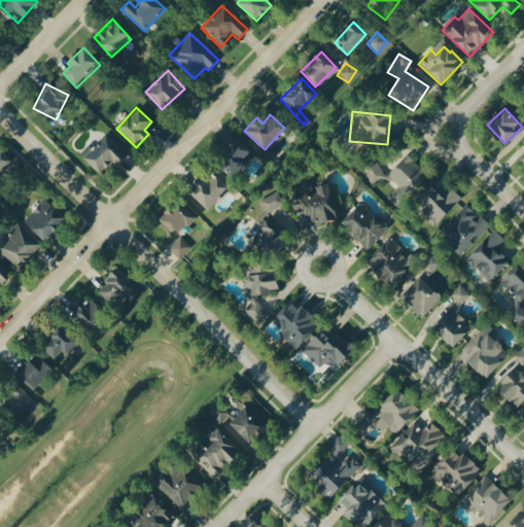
[(99,175),(114,161),(118,165),(128,156),(107,134),(91,149),(88,146),(79,153),(99,175)]
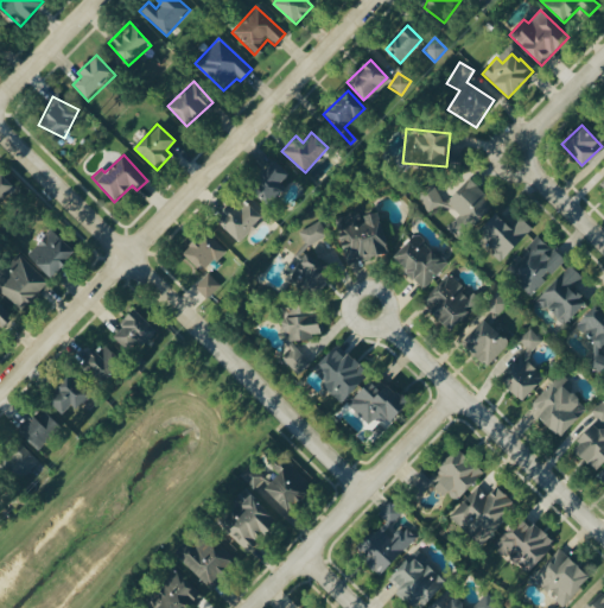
[(268,203),(292,177),(274,162),(250,188),(268,203)]
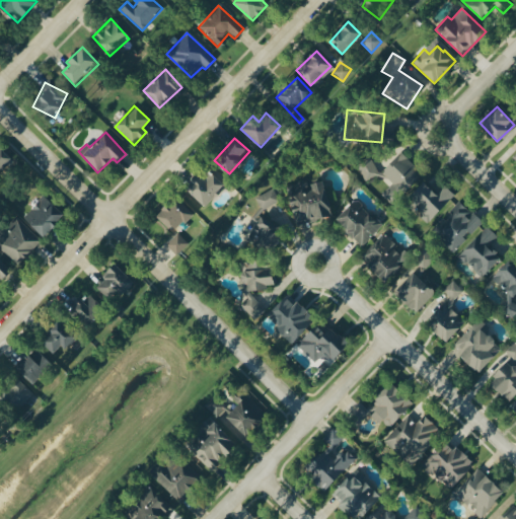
[(0,169),(11,160),(0,147),(0,169)]
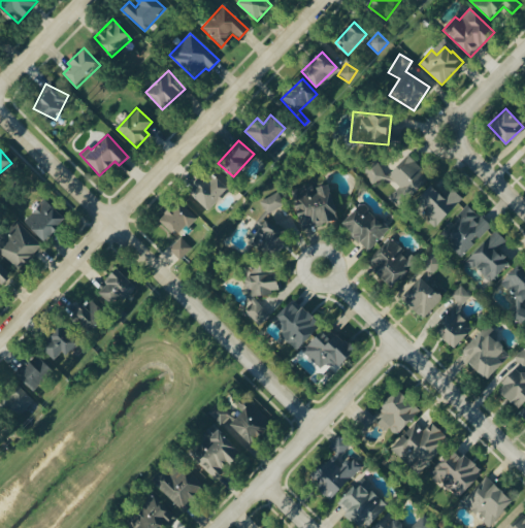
[(398,187),(387,197),(397,208),(430,178),(407,155),(387,174),(398,187)]
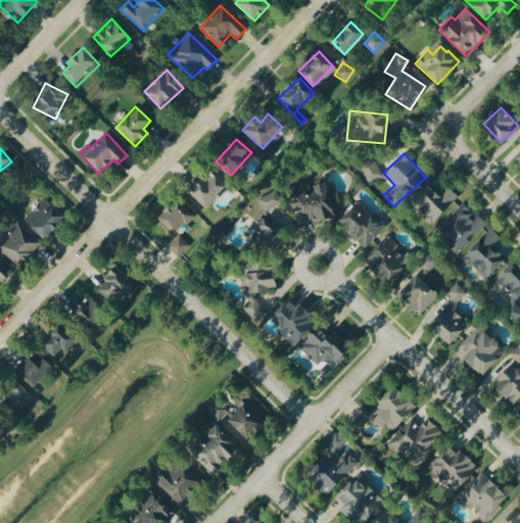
[(358,168),(367,184),(382,176),(373,159),(358,168)]
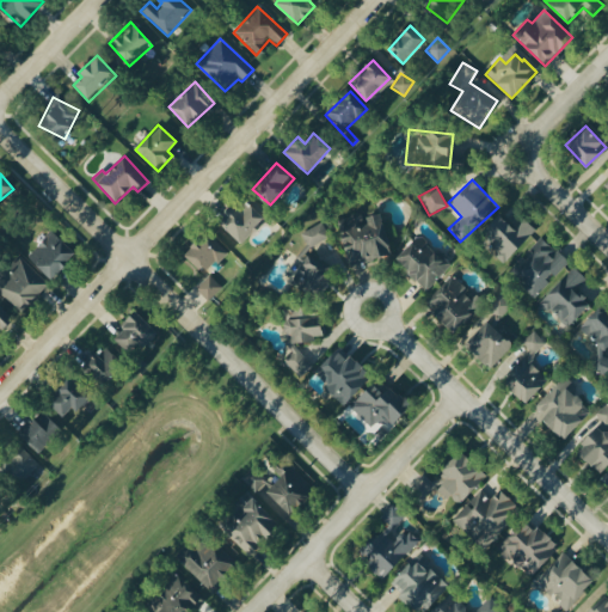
[(243,214),(234,204),(217,221),(240,244),(265,218),(252,204),(243,214)]
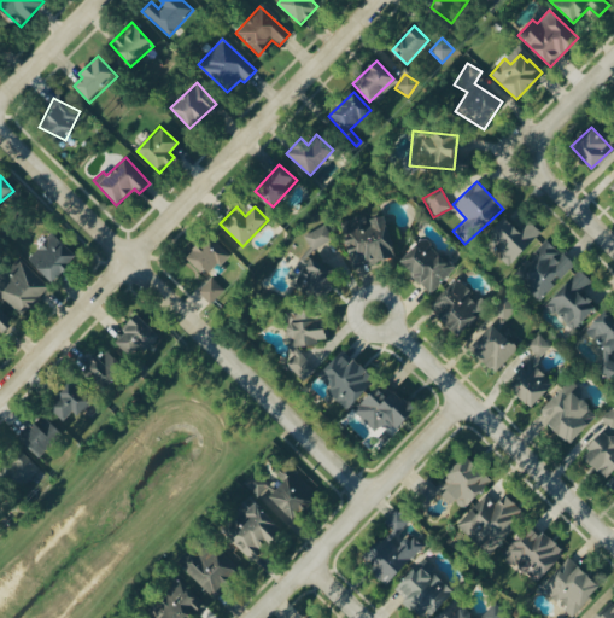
[(384,216),(366,221),(364,215),(339,222),(352,269),(395,257),(384,216)]
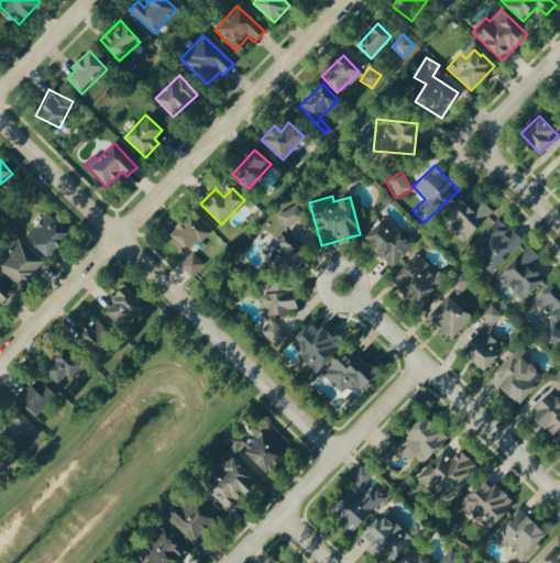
[(464,243),(493,211),(481,200),(473,209),(460,197),(445,214),(454,223),(449,230),(464,243)]
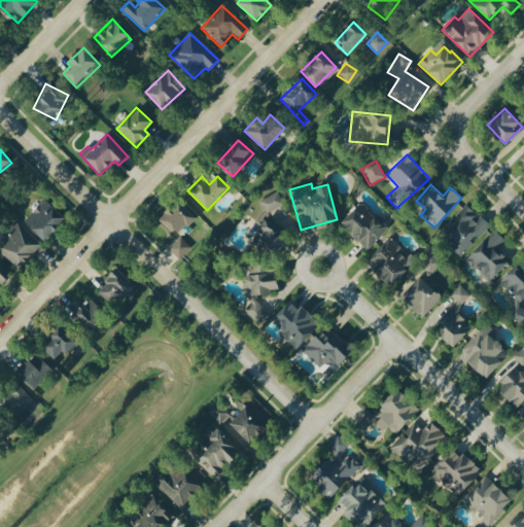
[(282,205),(276,191),(257,202),(265,214),(282,205)]
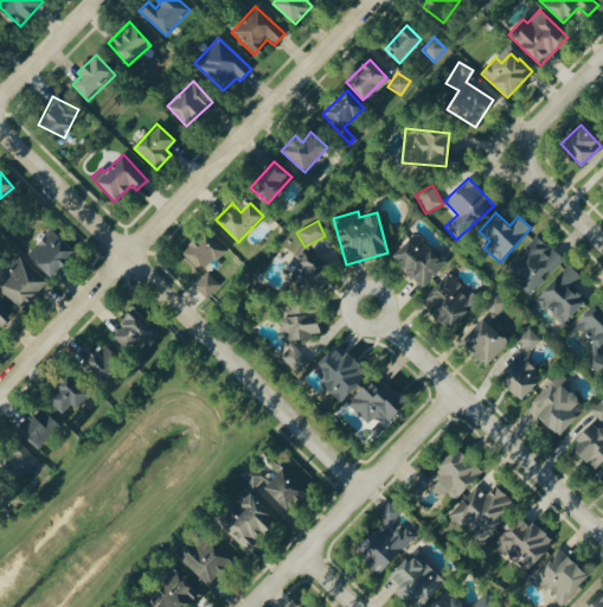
[(75,254),(51,229),(25,253),(49,278),(75,254)]
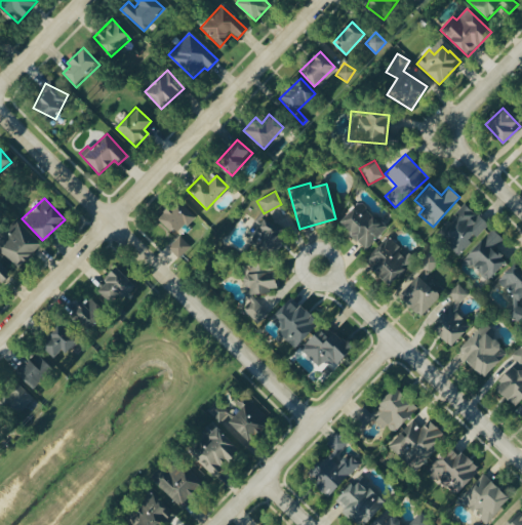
[(158,219),(174,236),(195,217),(178,200),(158,219)]
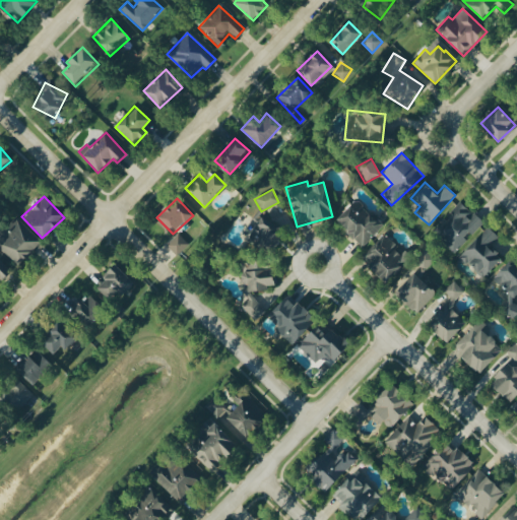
[(335,221),(363,246),(381,224),(354,200),(335,221)]
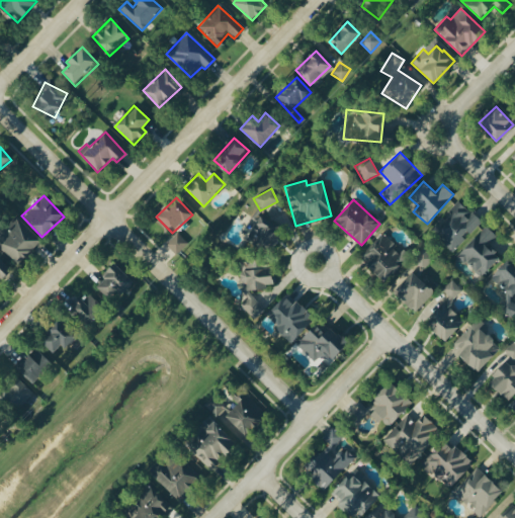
[(468,212),(457,201),(429,231),(451,251),(481,221),(470,210),(468,212)]
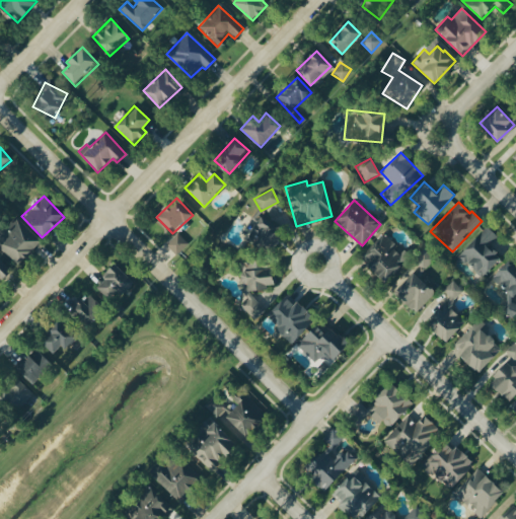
[(40,240),(14,216),(0,230),(0,250),(15,266),(40,240)]
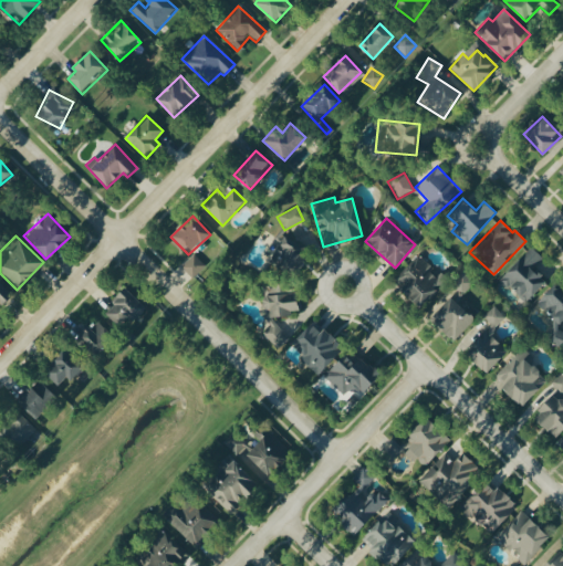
[(268,261),(293,276),(308,251),(282,236),(268,261)]
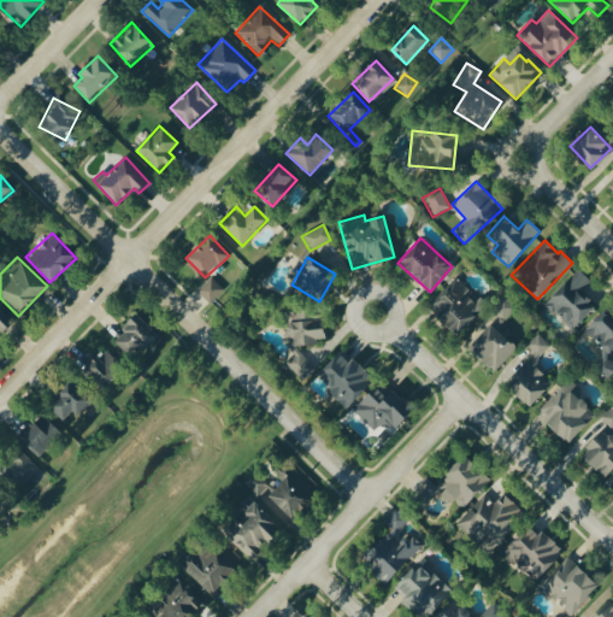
[(571,331),(597,305),(582,289),(590,281),(578,269),(543,303),(571,331)]
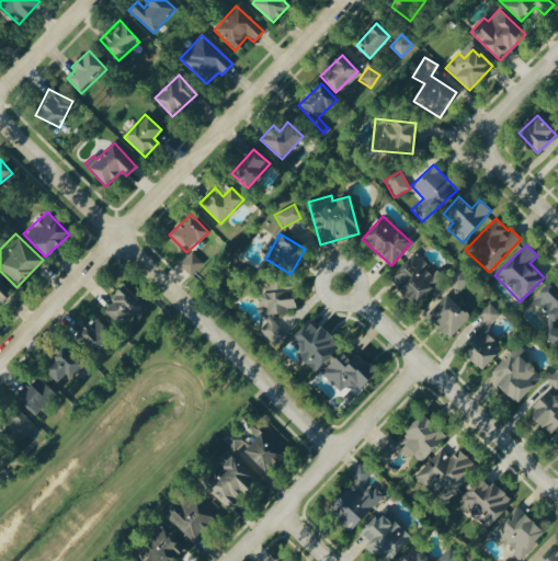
[(178,264),(190,276),(202,264),(190,252),(178,264)]
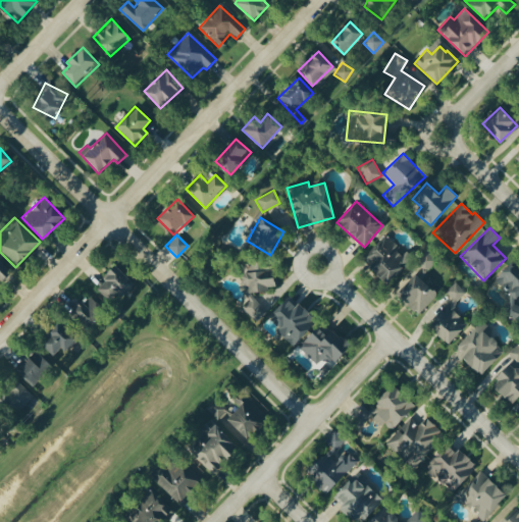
[(412,259),(405,253),(404,254),(383,235),(364,256),(372,264),(369,267),(387,284),(412,259)]
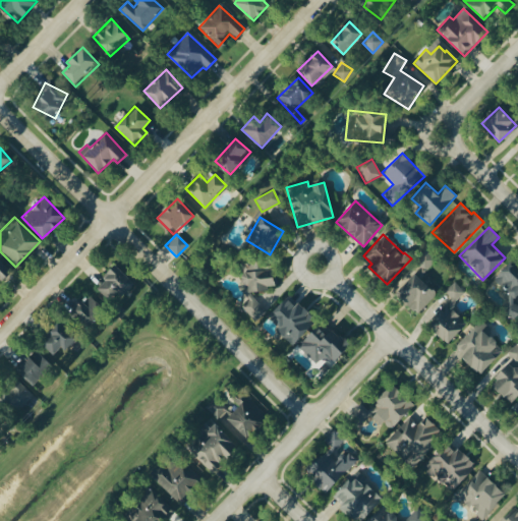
[(423,273),(435,261),(423,251),(413,264),(423,273)]
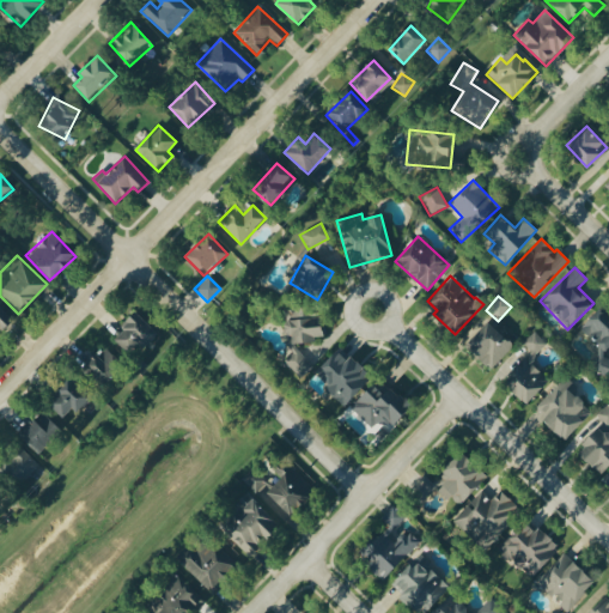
[(0,332),(13,320),(0,305),(0,332)]
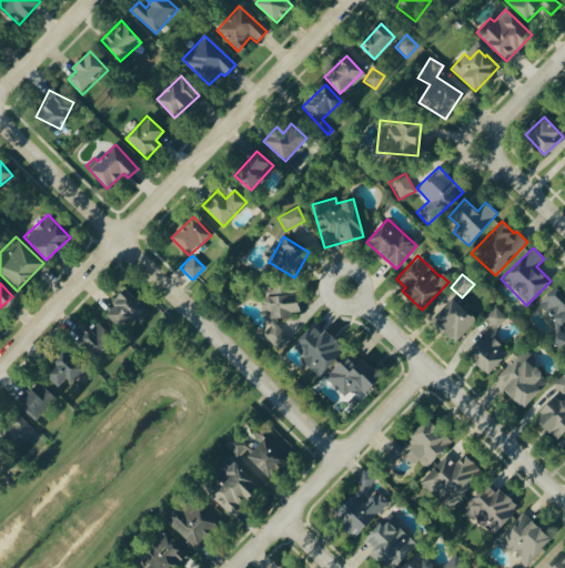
[(300,315),(298,285),(265,286),(266,316),(300,315)]
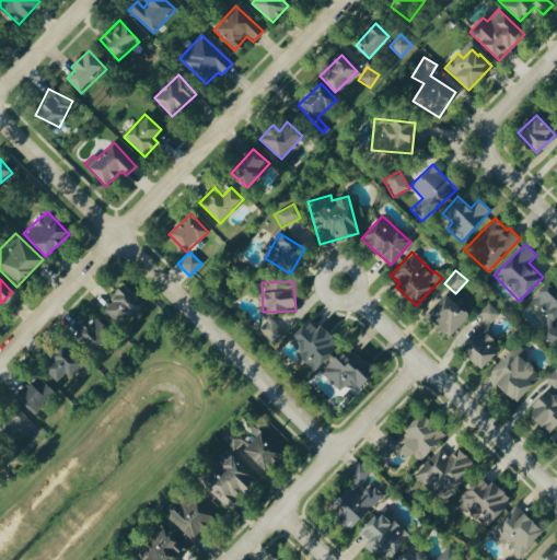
[(103,312),(120,328),(143,304),(123,284),(108,300),(112,303),(103,312)]
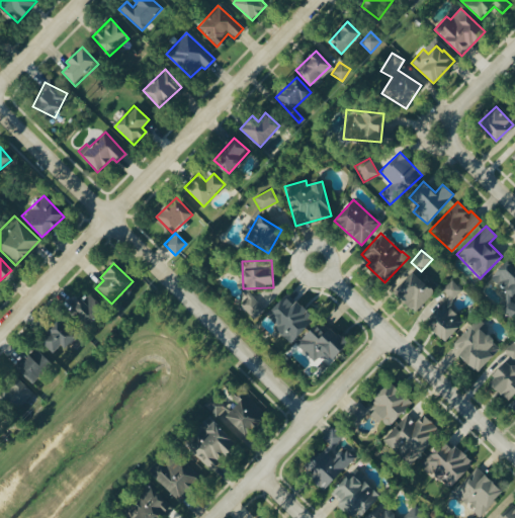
[(393,292),(413,313),(433,292),(413,272),(393,292)]
